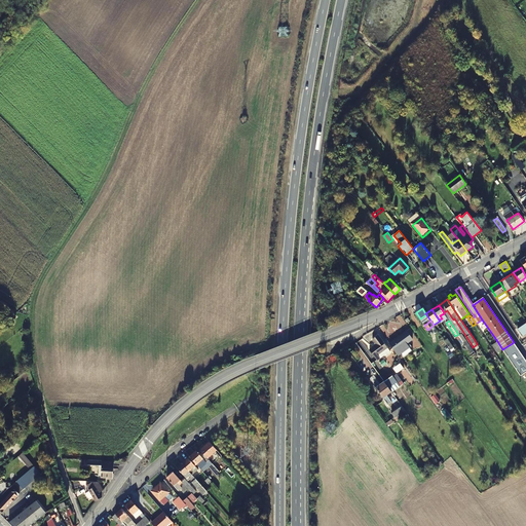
[(389,343),(399,355),(410,347),(407,343),(413,339),(407,331),(389,343)]
